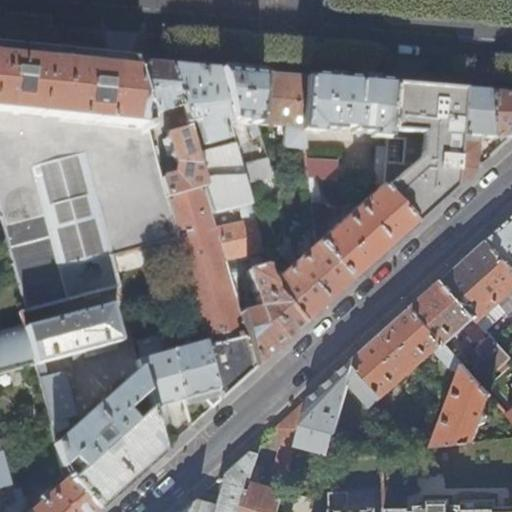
[(100,58),(0,47),(0,216),(2,216),(27,310),(118,286),(111,258),(144,249),(177,240),(167,196),(162,179),(145,116),(131,61),(100,58)]
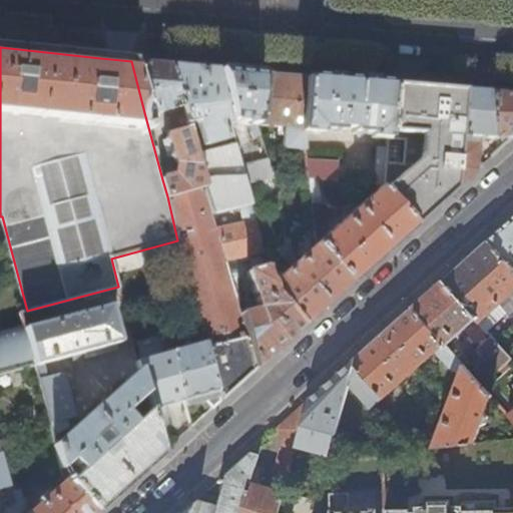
[(152,63),(131,61),(145,116),(168,109),(174,130),(170,132),(168,131),(165,138),(168,145),(165,145),(167,150),(168,150),(170,156),(177,163),(176,171),(172,176),(162,179),(167,196),(204,185),(196,155),(187,123),(170,65),(152,63)]
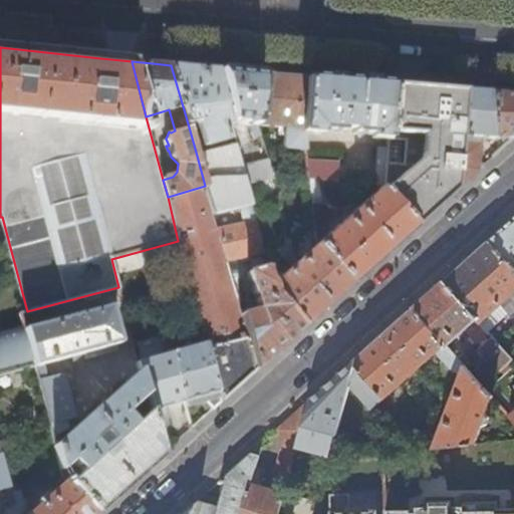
[(193,67),(171,65),(188,123),(195,121),(198,123),(204,145),(228,139),(225,124),(231,122),(219,69),(193,67)]
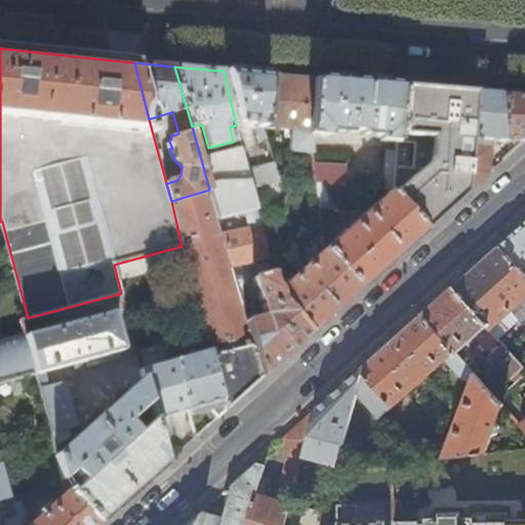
[(251,73),(224,71),(236,125),(238,124),(256,126),(258,134),(260,139),(267,137),(265,127),(268,75),(251,73)]
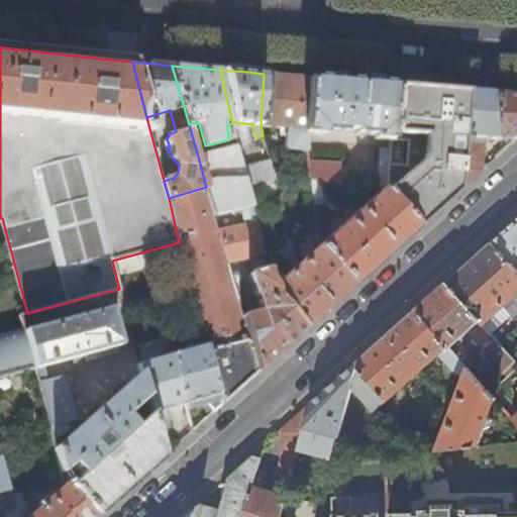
[(292,76),(264,74),(261,125),(287,128),(286,146),(288,149),(307,150),(304,132),(308,78),(292,76)]
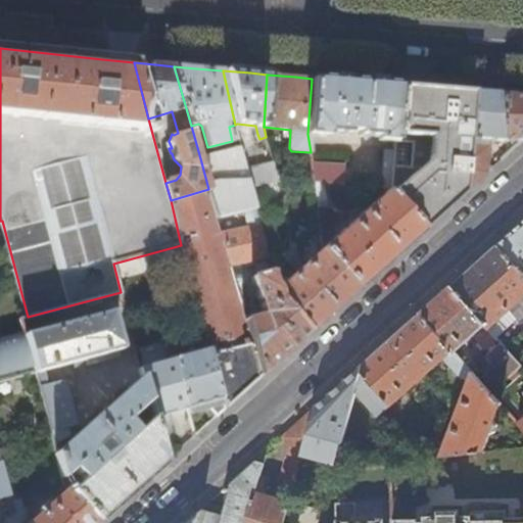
[(353,82),(312,79),(307,134),(326,136),(327,132),(348,134),(348,130),(360,131),(360,135),(378,136),(378,140),(394,142),(398,86),(353,82)]
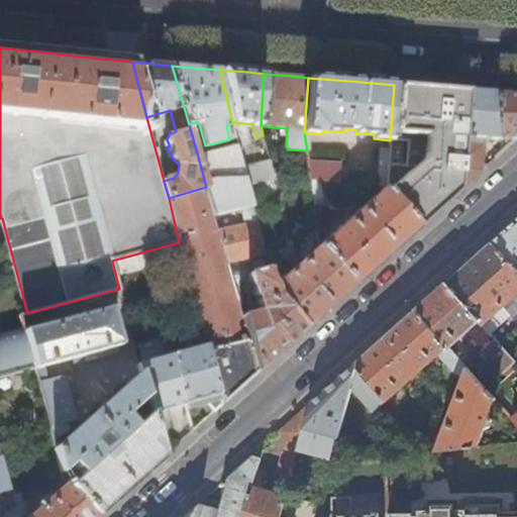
[(386,191),(418,226),(449,199),(459,191),(467,92),(426,88),(394,85),(390,140),(407,141),(406,158),(389,157),(387,186),(386,191)]
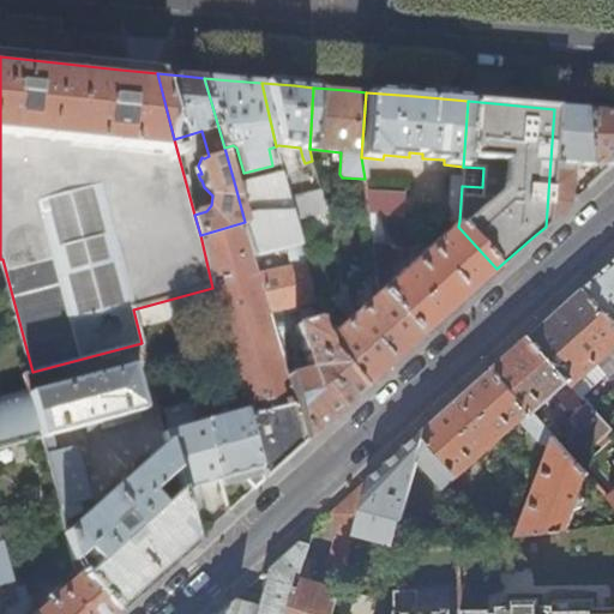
[(613,113),(594,112),(554,109),(546,227),(573,202),(575,164),(599,166),(600,178),(613,164),(613,113)]
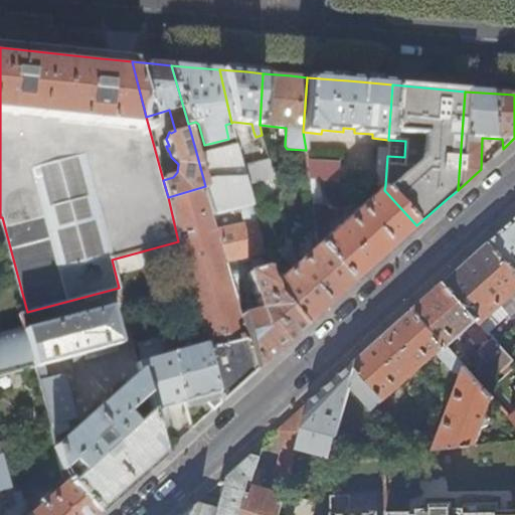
[(197,156),(205,186),(213,214),(240,208),(251,205),(246,184),(244,176),(242,166),(237,146),(197,156)]
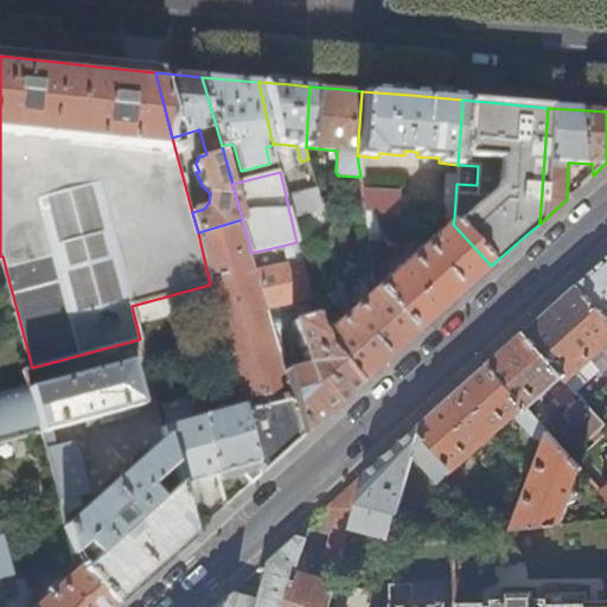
[(446,174),(443,218),(454,218),(457,184),(457,176),(446,174)]
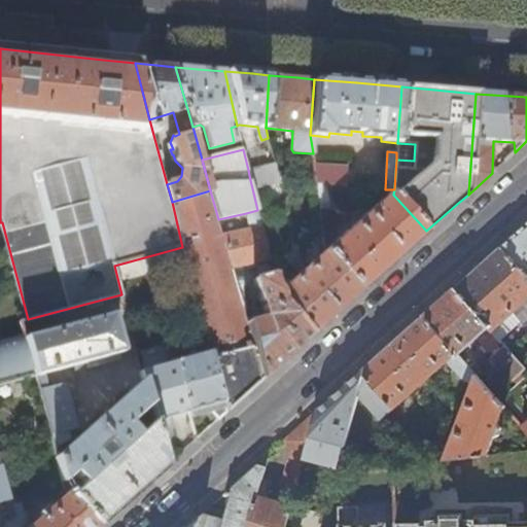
[(276,163),(248,170),(250,180),(252,188),(282,182),(280,176),(276,163)]
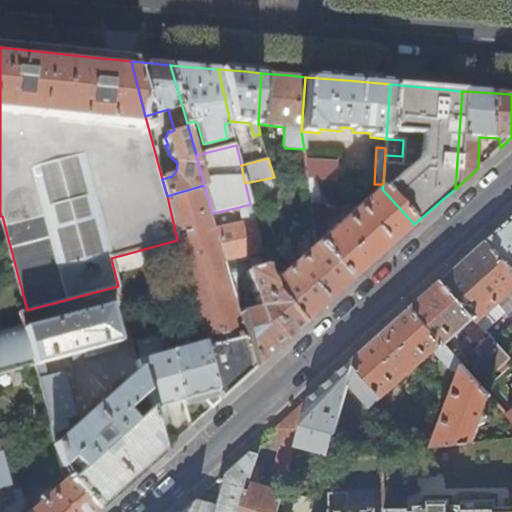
[(316,179),(307,178),(310,202),(319,201),(316,179)]
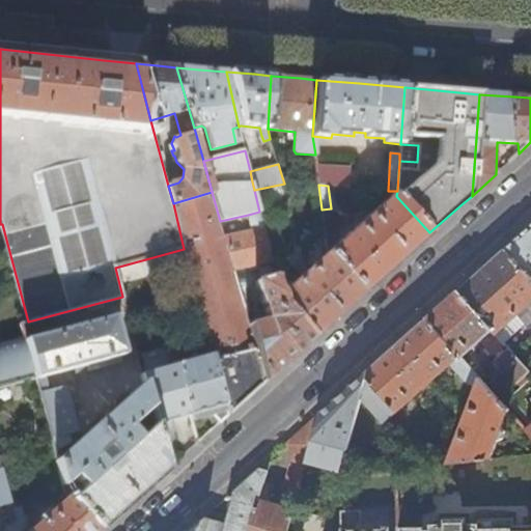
[(173,203),(184,249),(228,415),(264,382),(249,326),(233,270),(230,255),(224,235),(220,221),(212,192),(173,203)]
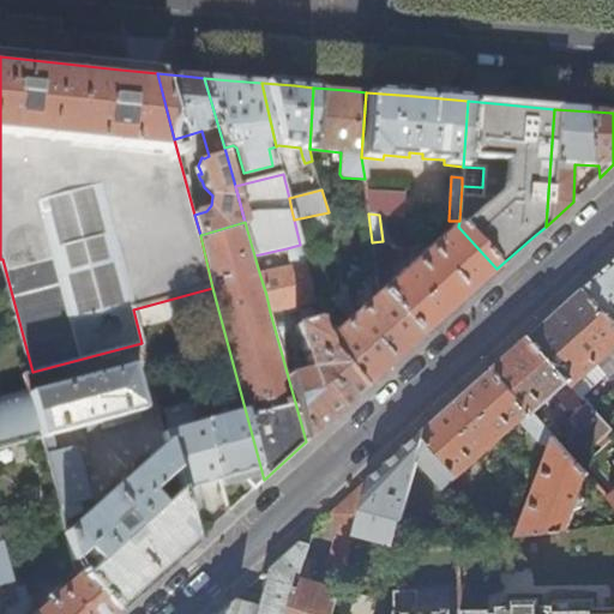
[(378,293),(419,339),(458,305),(497,269),(458,227),(456,223),(378,293)]
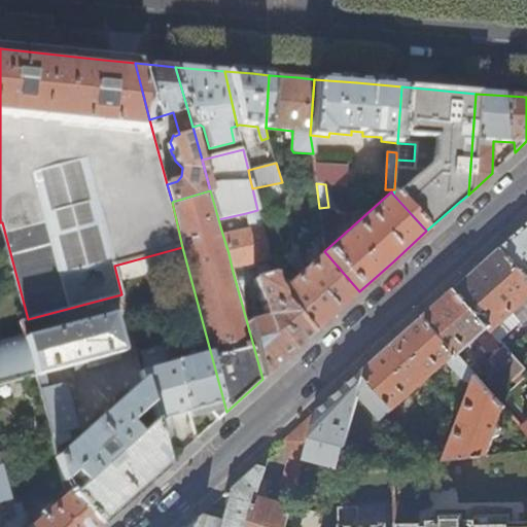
[(229,253),(232,268),(270,260),(257,210),(246,213),(249,227),(222,234),(229,253)]
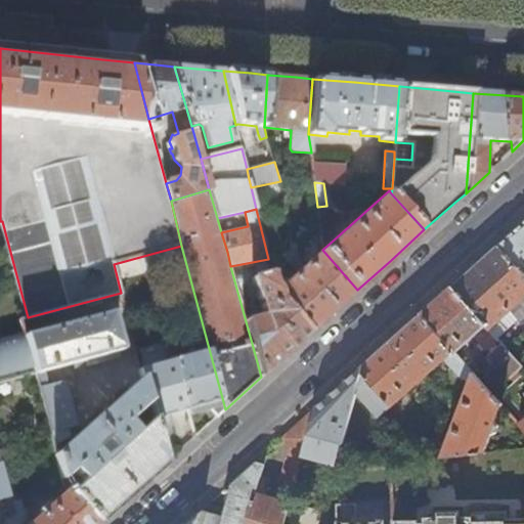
[(523,222),(523,223),(498,246),(523,274),(523,222)]
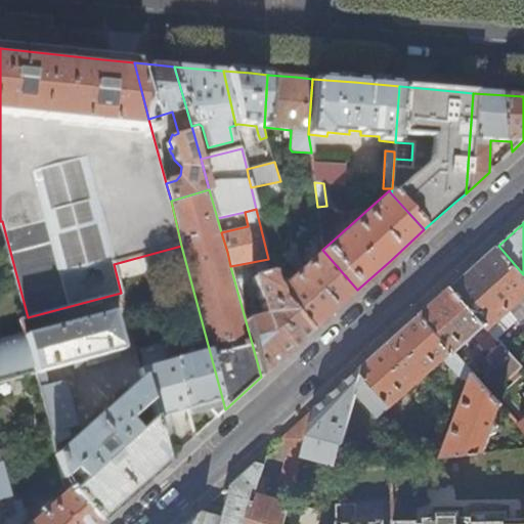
[(225,409),(181,246),(147,255),(154,278),(172,274),(185,324),(193,321),(194,325),(187,328),(195,354),(175,360),(188,409),(205,405),(216,418),(225,409)]
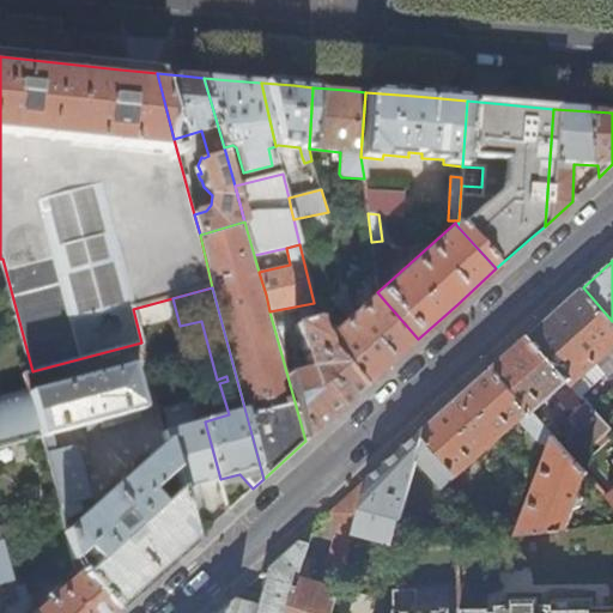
[(559,308),(528,337),(582,395),(583,396),(594,387),(584,376),(612,349),(612,321),(583,287),(559,308)]
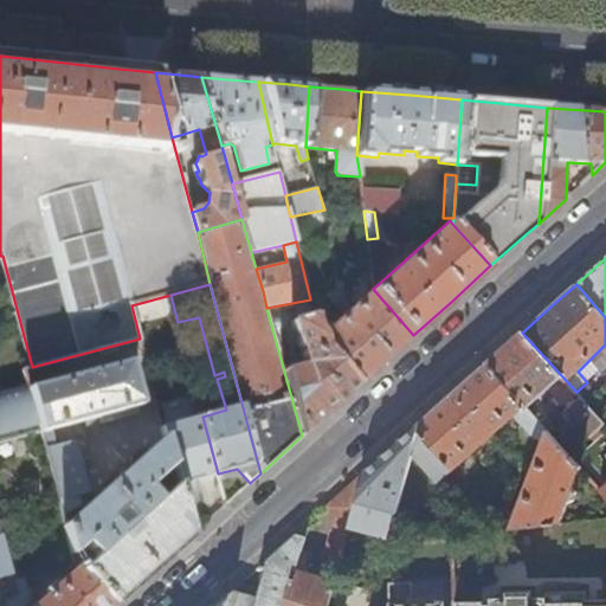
[(324,346),(359,385),(386,360),(413,335),(373,289),(321,336),(324,346)]
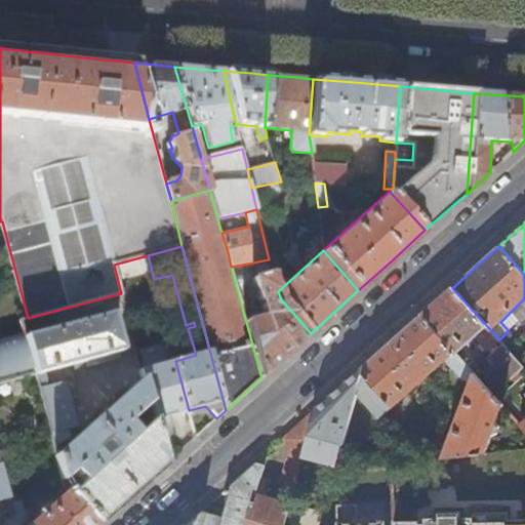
[(246,322),(261,377),(277,364),(311,333),(281,299),(278,291),(273,274),(261,277),(252,280),(264,317),(246,322)]
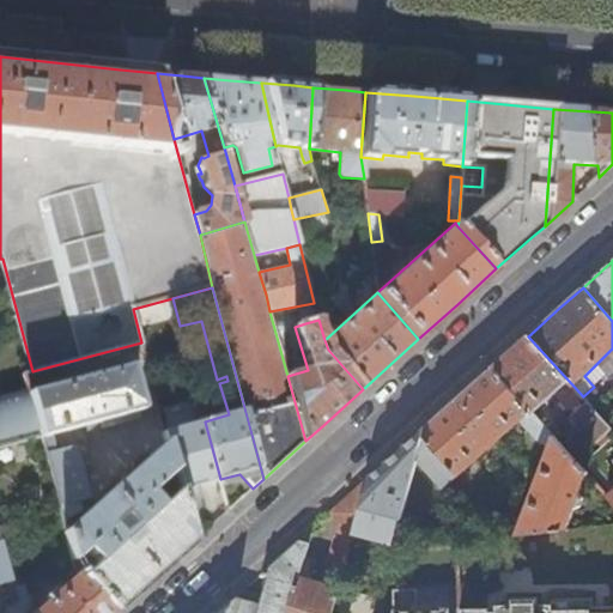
[(514,350),(493,368),(533,413),(556,393),(569,407),(582,395),(528,337),(514,350)]
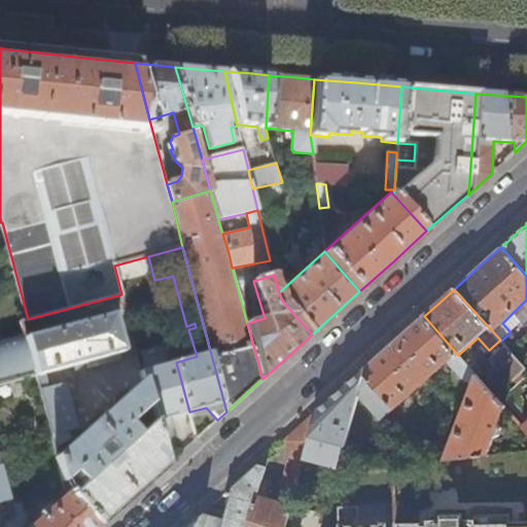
[(111,315),(25,338),(35,375),(44,373),(85,362),(88,367),(119,358),(118,353),(121,352),(111,315)]
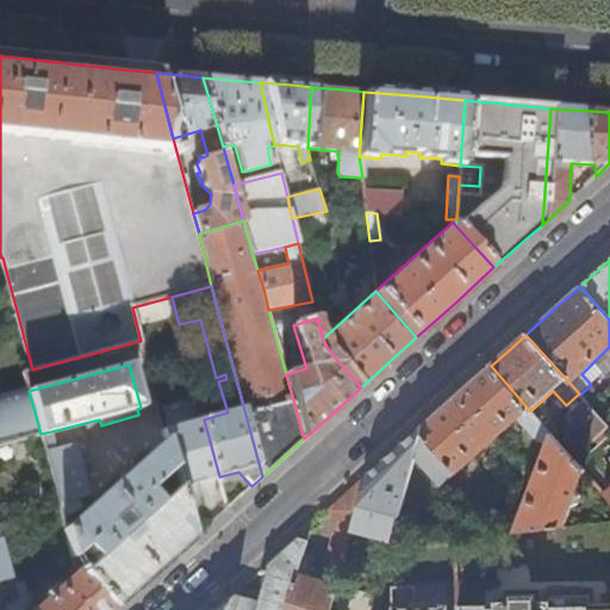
[(456,397),(424,425),(416,460),(441,487),(517,419),(534,437),(539,441),(548,444),(515,533),(565,527),(572,506),(578,506),(580,496),(578,492),(585,472),(530,411),(491,366),(456,397)]
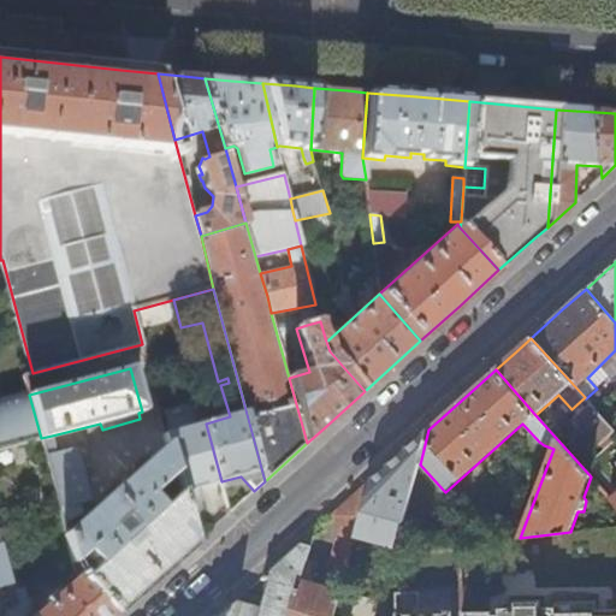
[(0,450),(41,439),(41,438),(29,395),(0,403),(0,450)]
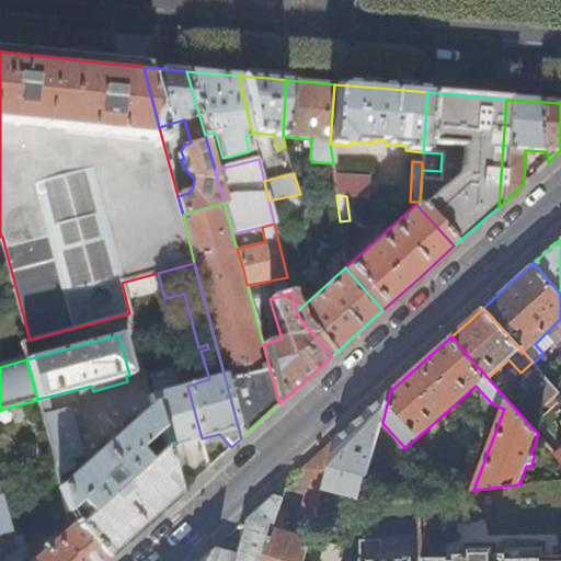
[(546,405),(560,392),(538,368),(525,380),(546,405)]
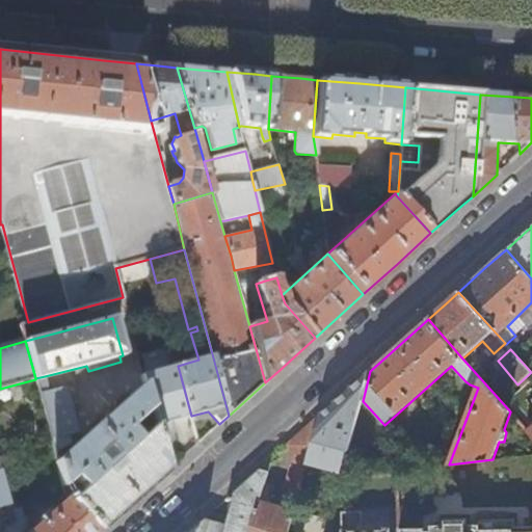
[(144,382),(156,425),(175,420),(191,416),(178,366),(142,375),(144,382)]
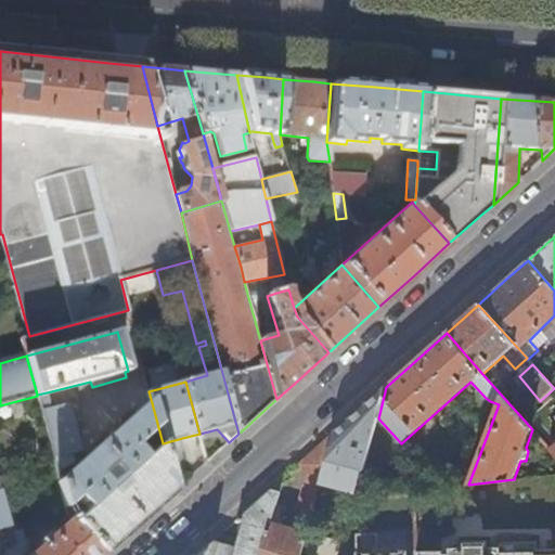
[(386,387),(334,434),(321,483),(358,493),(378,418),(386,387)]
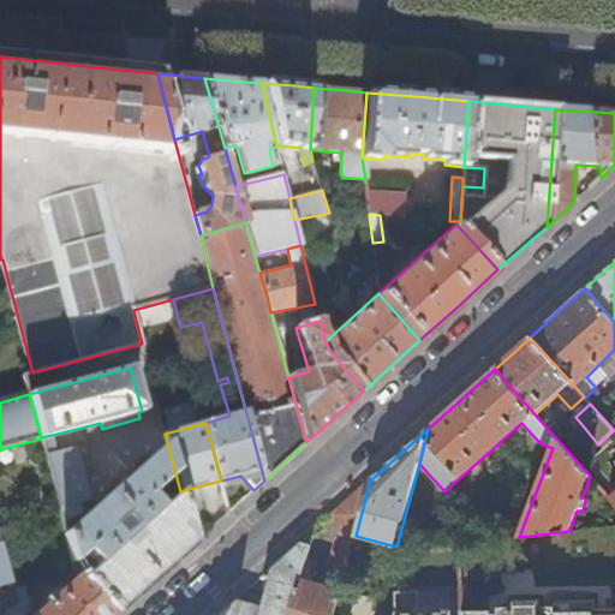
[(41,437),(41,439),(45,454),(55,451),(52,435),(41,437)]
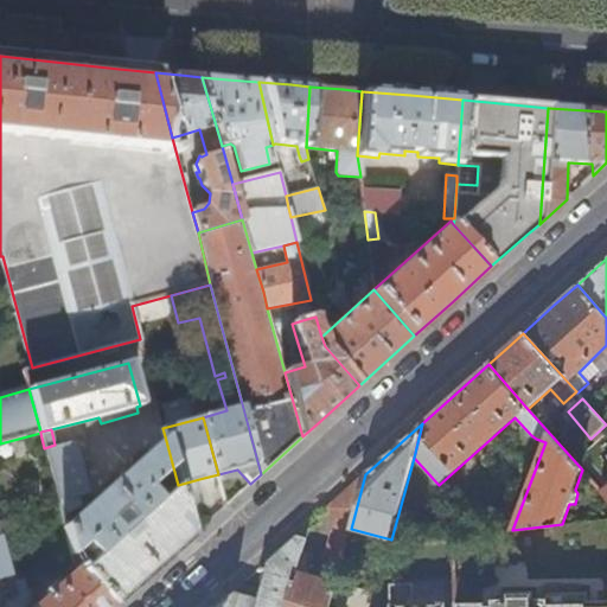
[(77,567),(114,606),(179,548),(191,537),(178,485),(165,436),(64,526),(74,563),(77,567)]
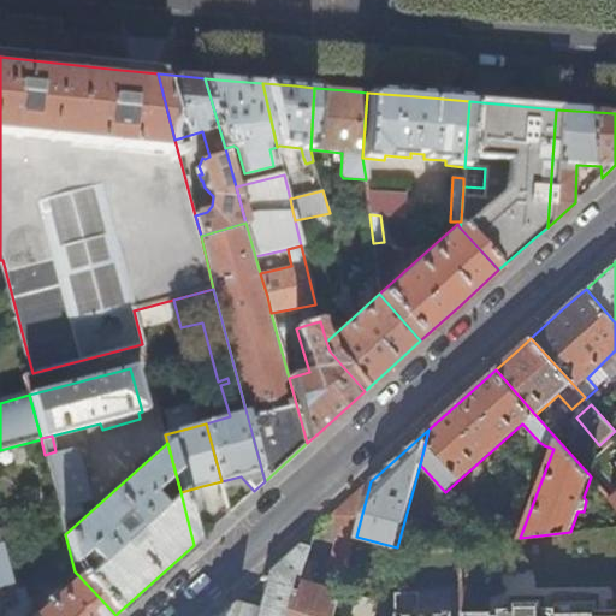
[(55,451),(45,455),(59,508),(80,503),(89,501),(75,446),(55,451)]
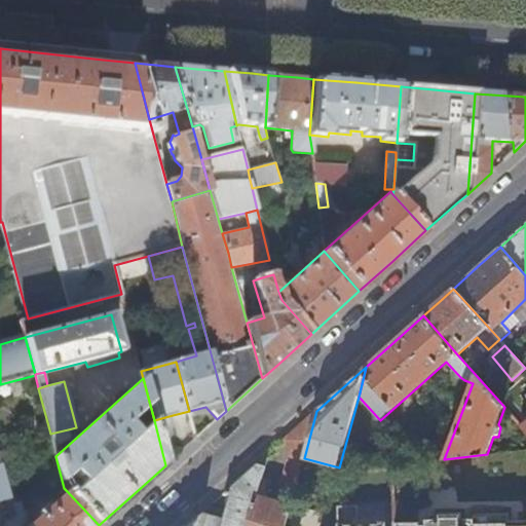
[(304,458),(316,411),(286,439),(291,456),(277,501),(257,495),(247,525),(285,525),(292,503),(304,458)]
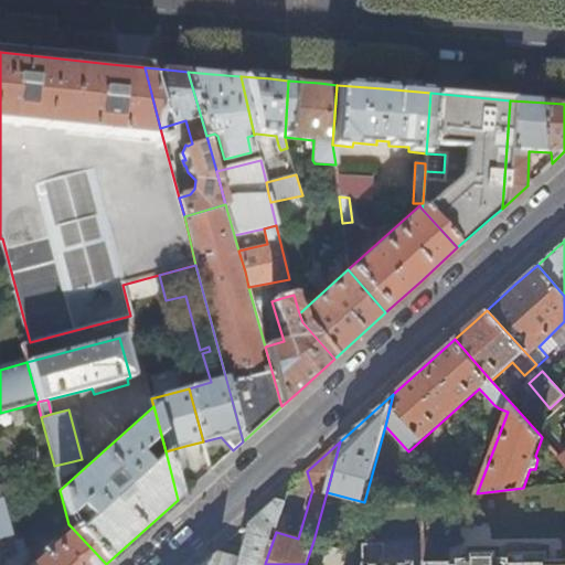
[(54,466),(55,471),(57,479),(75,469),(73,461),(54,466)]
